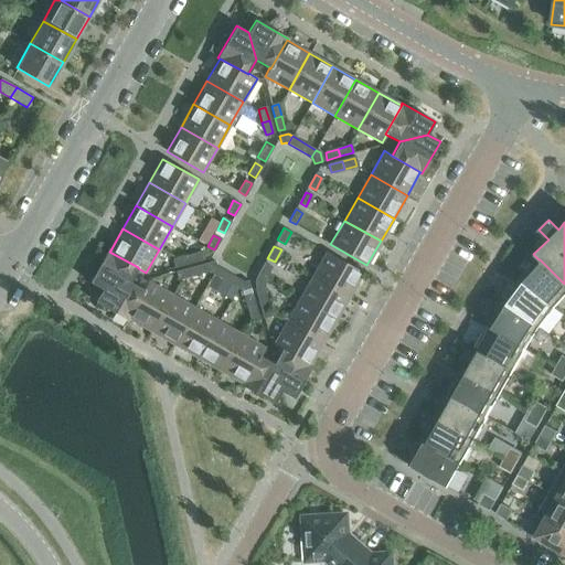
[(138,268),(138,267),(109,252),(110,251),(108,249),(89,283),(102,289),(130,281),(138,268)]
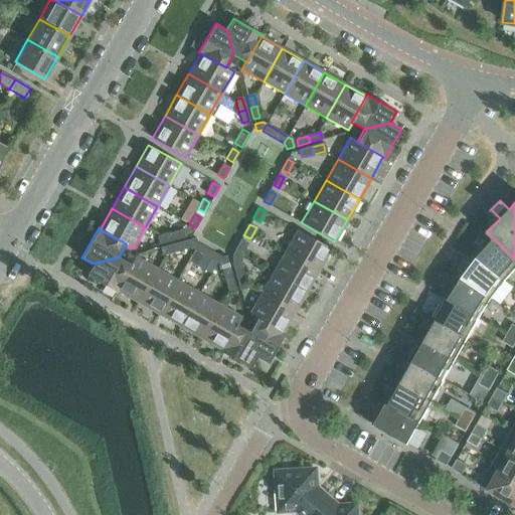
[(169,232),(171,240),(183,237),(181,229),(169,232)]
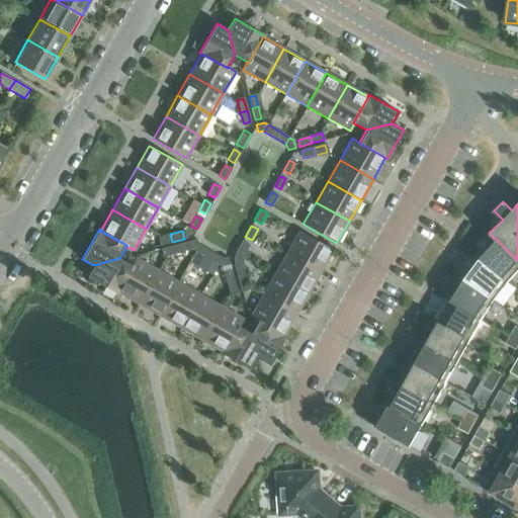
[(299,231),(286,253),(320,272),(333,250),(299,231)]
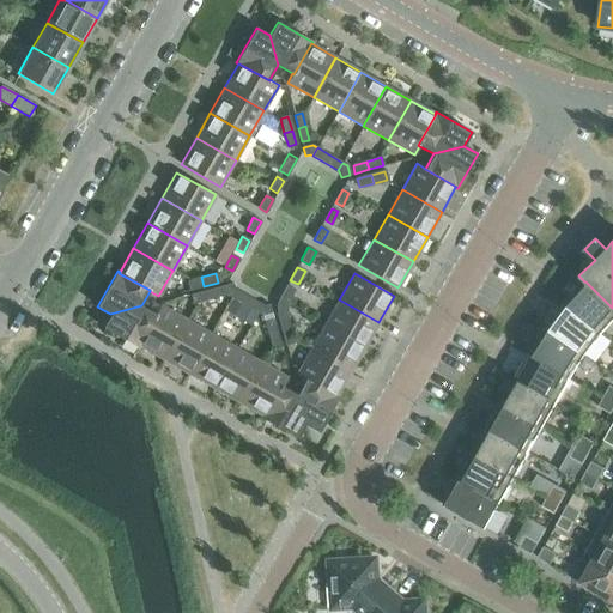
[(204,286),(201,277),(186,281),(189,291),(204,286)]
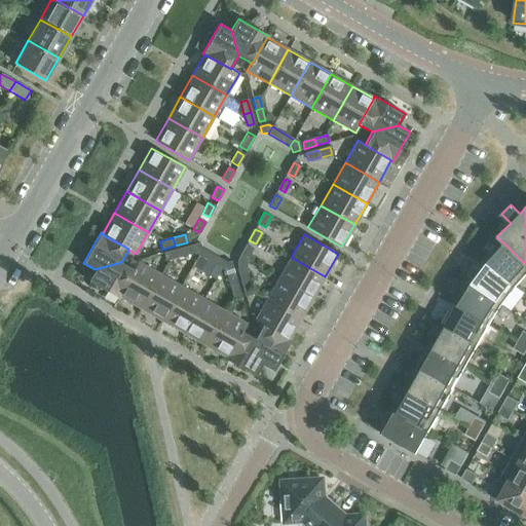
[(482,260),(484,261),(485,261),(516,286),(525,273),(525,264),(502,241),(501,241),(496,248),(495,246),(482,260)]
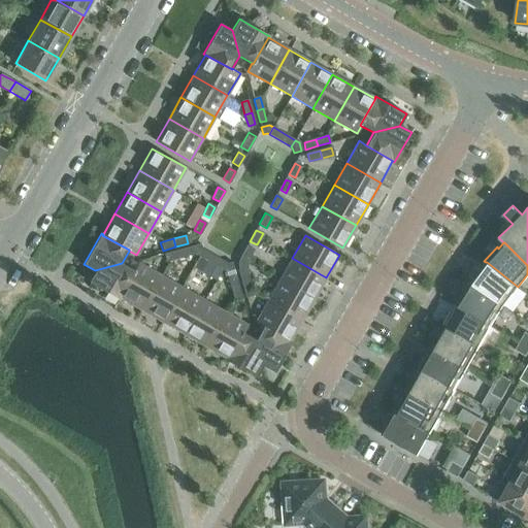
[(194,254),(199,257),(203,250),(201,249),(200,244),(190,248),(192,255),(194,254)]
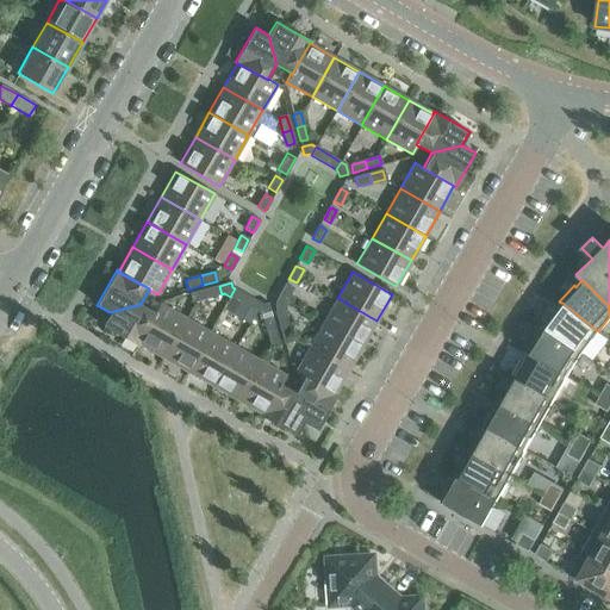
[(286,284),(279,297),(286,302),(293,288),(286,284)]
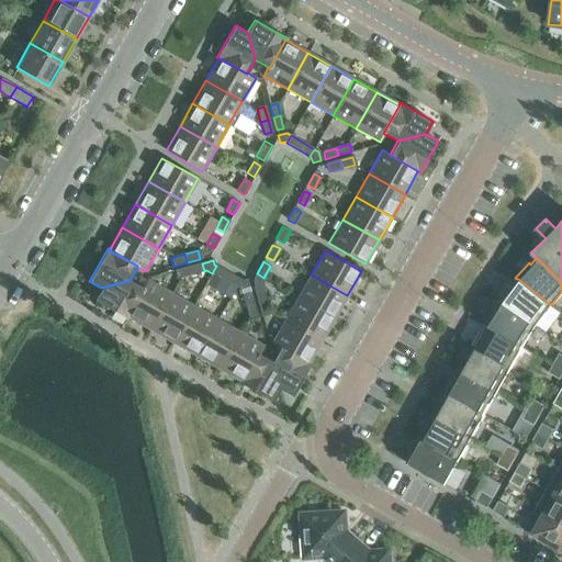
[(202,263),(188,267),(190,274),(204,271),(202,263)]
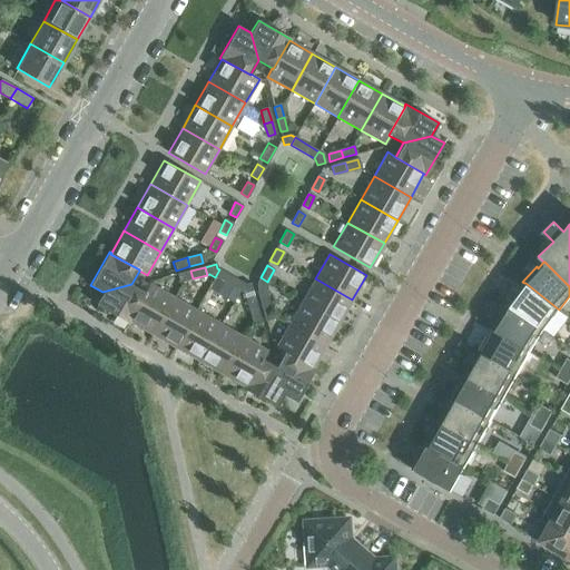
[(215,277),(238,291),(243,283),(219,269),(215,277)]
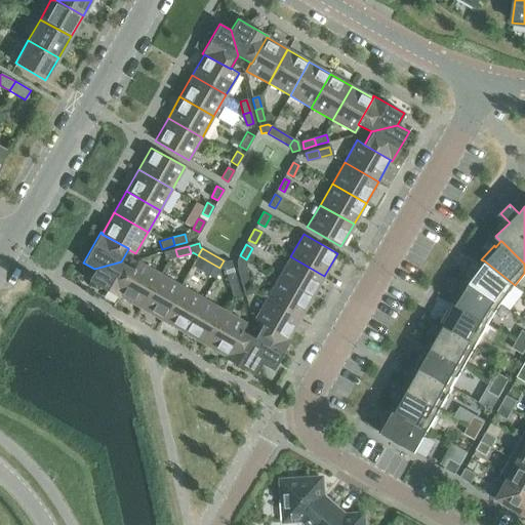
[(177,256),(175,249),(163,252),(165,259),(177,256)]
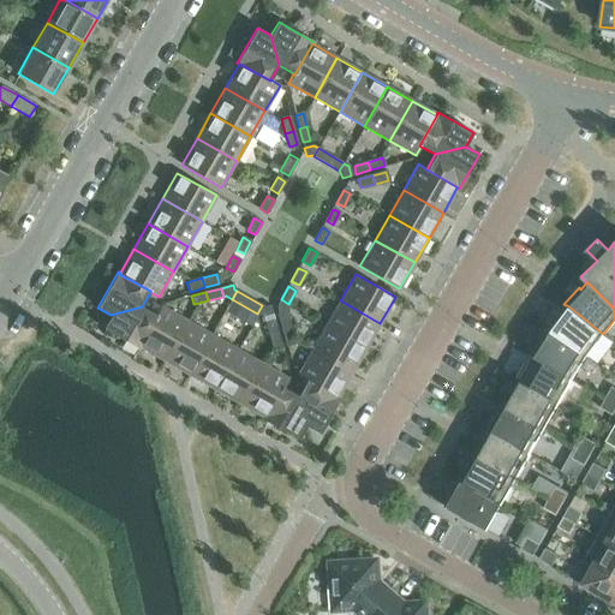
[(365,347),(380,323),(340,300),(326,326),(365,347)]
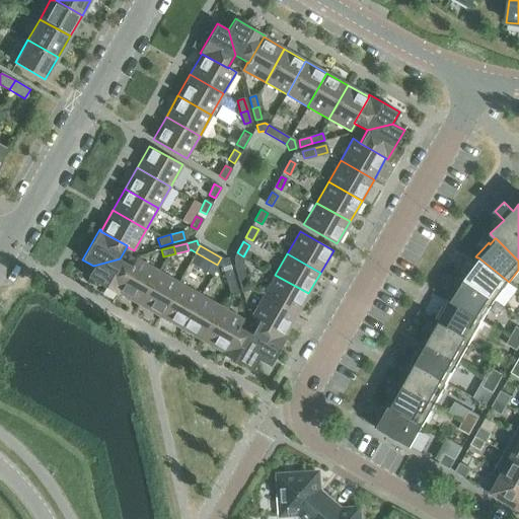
[(223,260),(221,257),(217,265),(220,267),(230,266),(228,258),(223,260)]
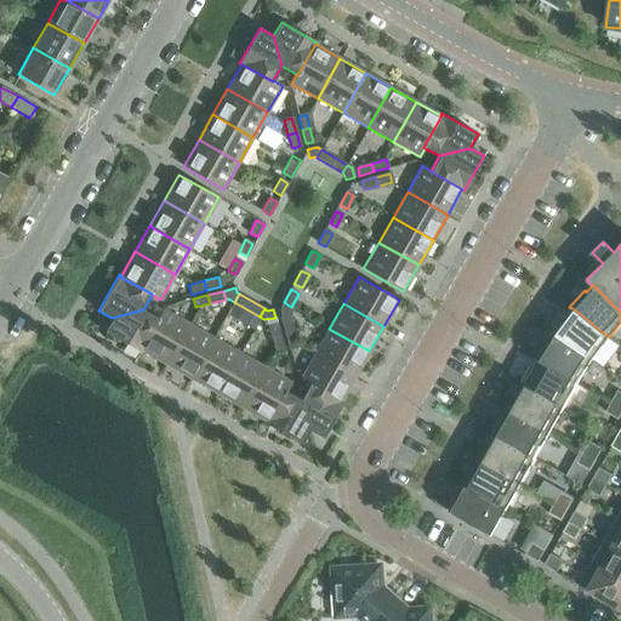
[(551,331),(553,334),(553,332),(592,359),(609,337),(573,308),(571,308),(567,315),(564,314),(551,331)]
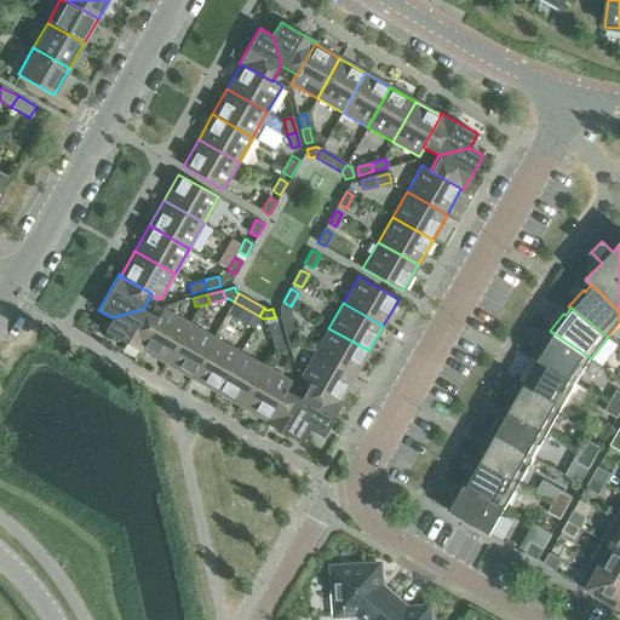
[(141,350),(141,349),(158,317),(143,309),(112,317),(104,331),(139,351),(141,350)]
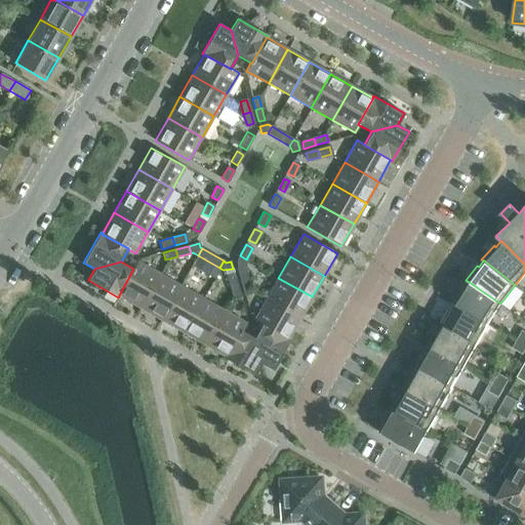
[(133,269),(119,295),(119,296),(140,308),(160,274),(137,261),(133,269)]
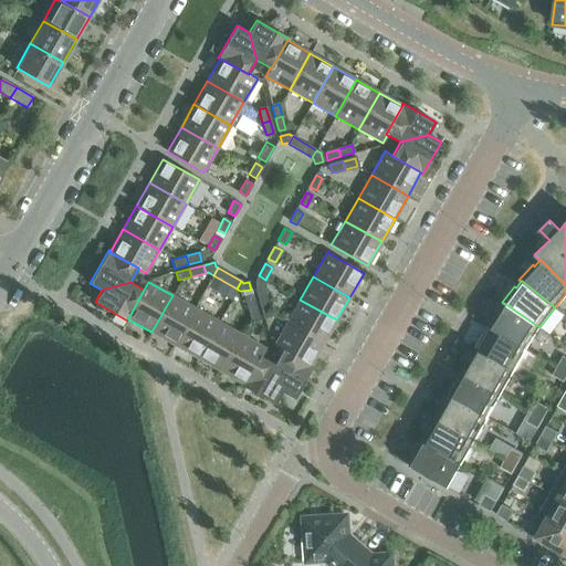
[(257,293),(260,305),(268,303),(264,291),(257,293)]
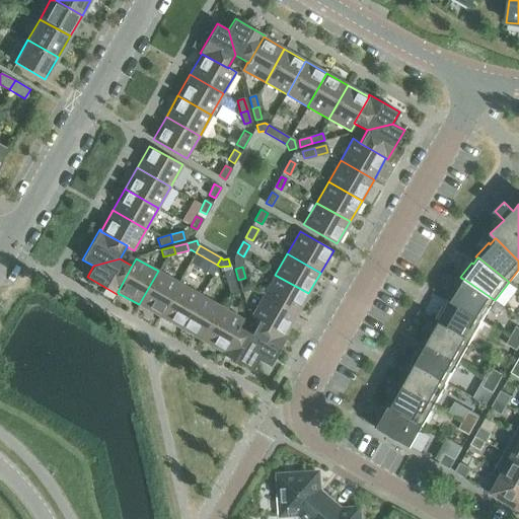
[(224,272),(227,283),(234,281),(231,270),(224,272)]
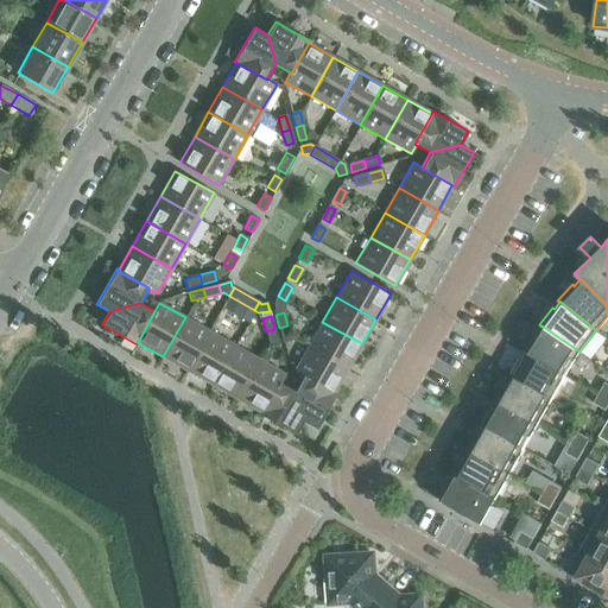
[(188,371),(208,334),(209,331),(185,317),(163,356),(188,371)]
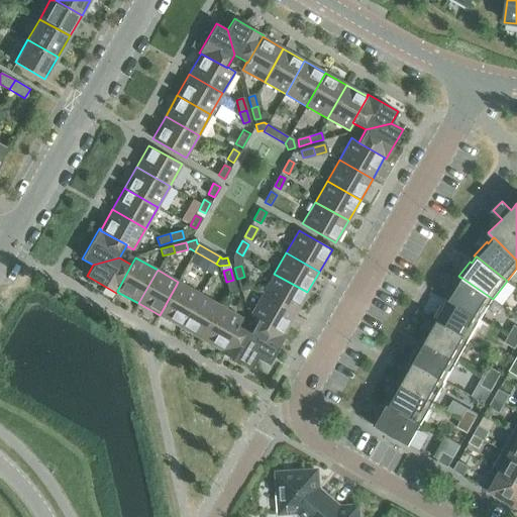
[(295,313),(307,292),(274,274),(262,294),(295,313)]
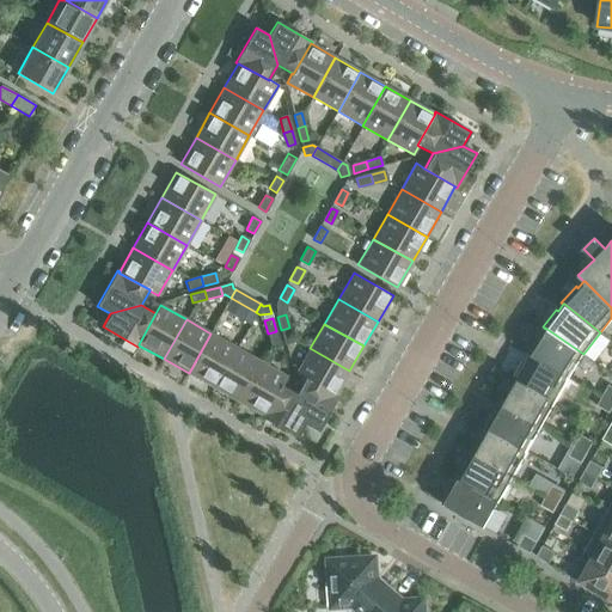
[(289,328),(281,330),(285,344),(294,342),(289,328)]
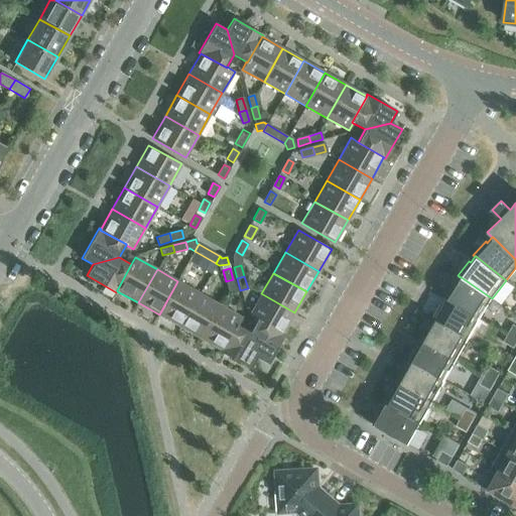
[(454,282),(443,297),(446,298),(480,317),(492,298),(460,276),(460,277),(456,283),(454,282)]
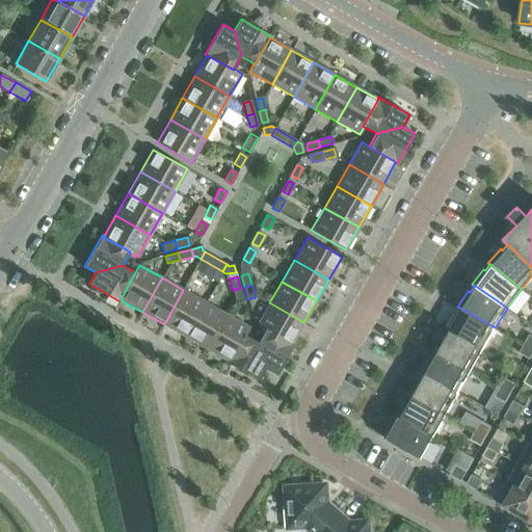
[(233,290),(236,302),(243,300),(240,288),(233,290)]
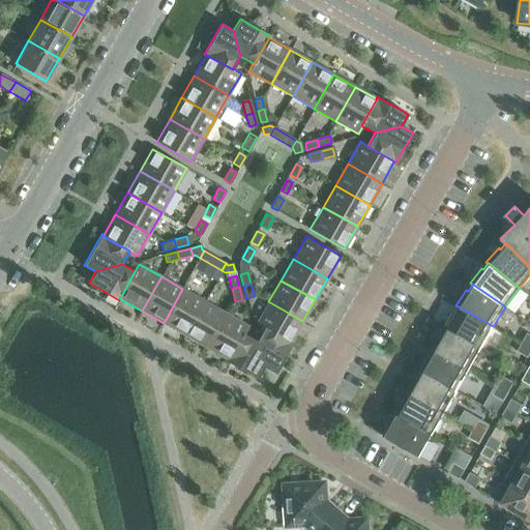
[(182,289),(181,291),(164,323),(184,335),(203,303),(204,301),(182,289)]
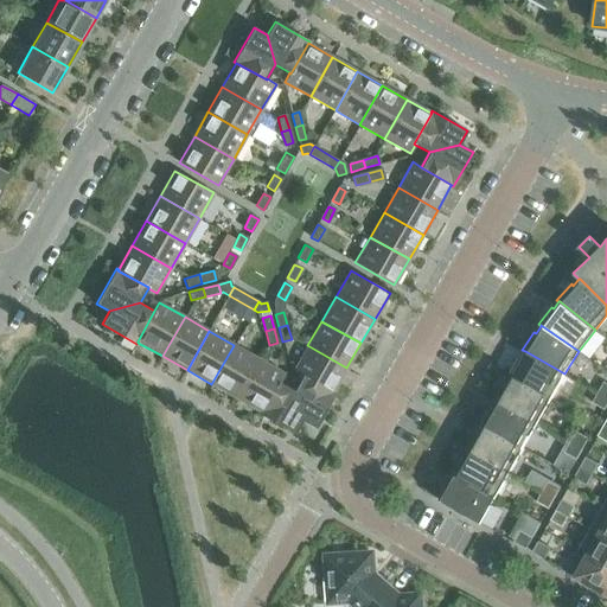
[(234,345),(232,347),(211,384),(236,398),(259,359),(234,345)]
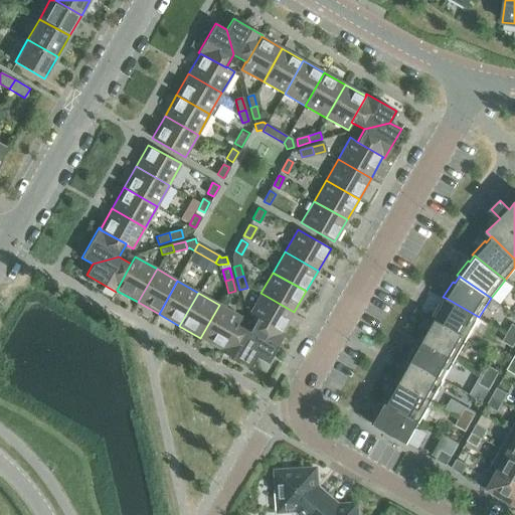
[(283,333),(294,312),(261,293),(248,315),(256,319),(256,318),(283,333)]
